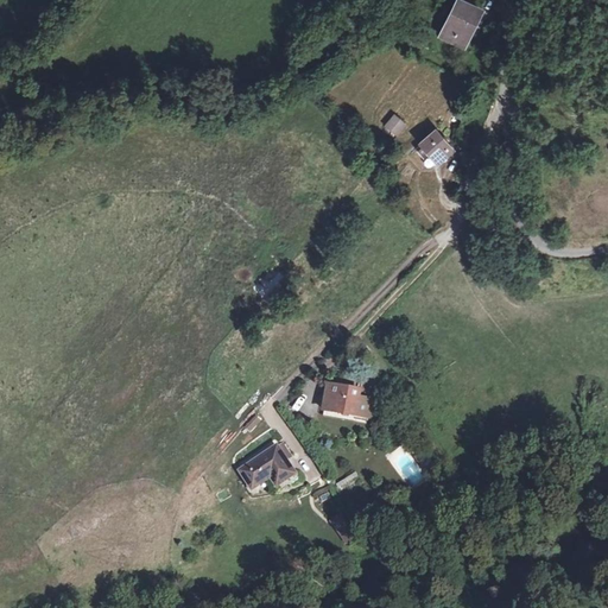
[(482,10),(461,0),(453,0),(437,37),(466,50),(482,10)]
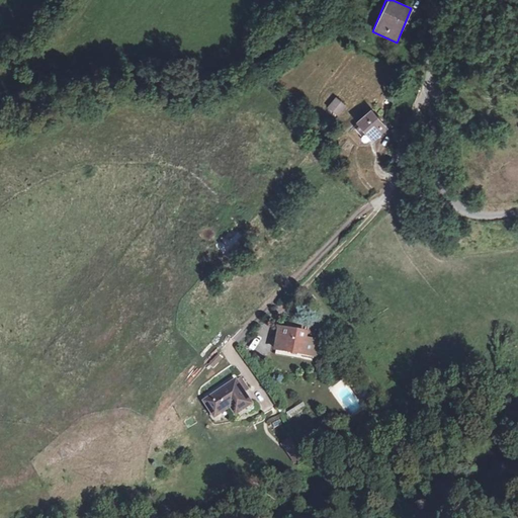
[(327,106),(339,116),(347,106),(336,96),(327,106)]
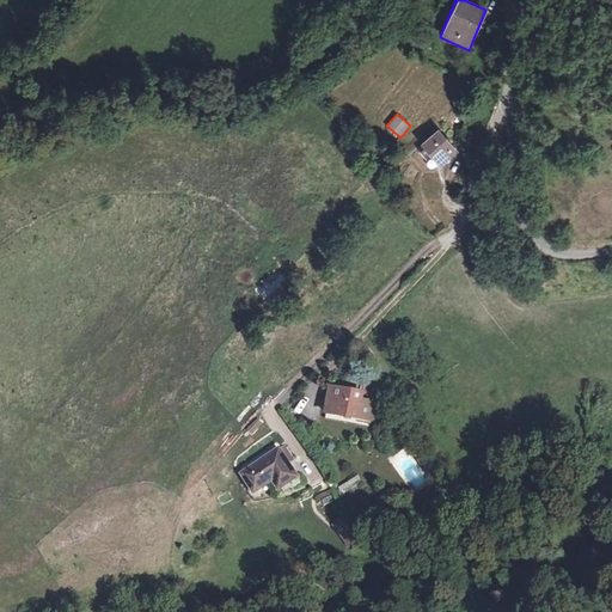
[(440,167),(459,153),(440,127),(420,140),(440,167)]
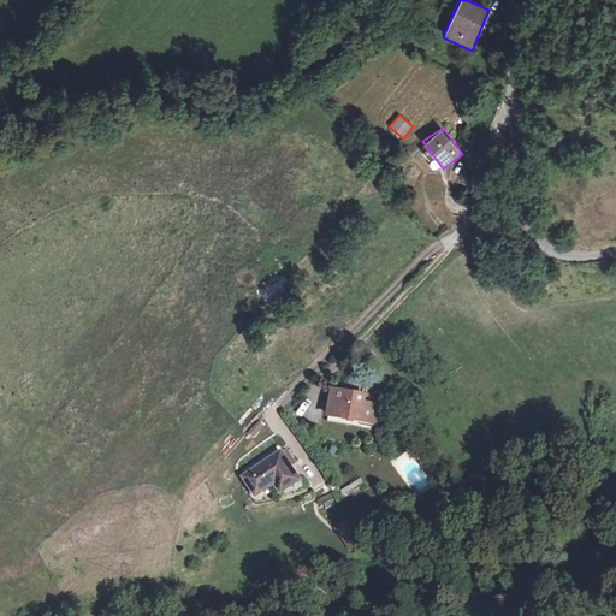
[(363,402),(377,403),(377,395),(372,395),(373,386),(365,385),(365,394),(363,402)]
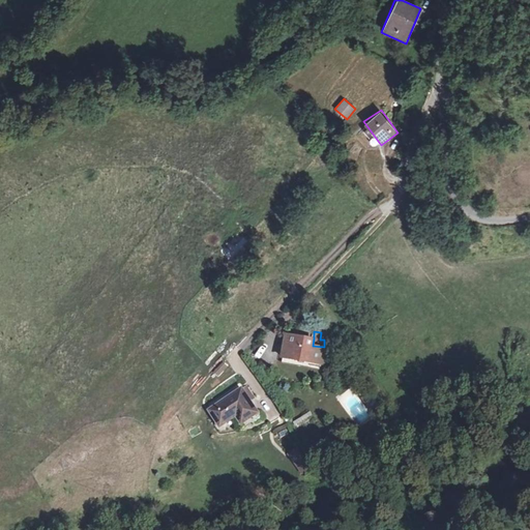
[(314,339),(286,335),(284,358),(295,359),(295,356),(311,358),(311,361),(322,362),(324,347),(313,346),(314,339)]
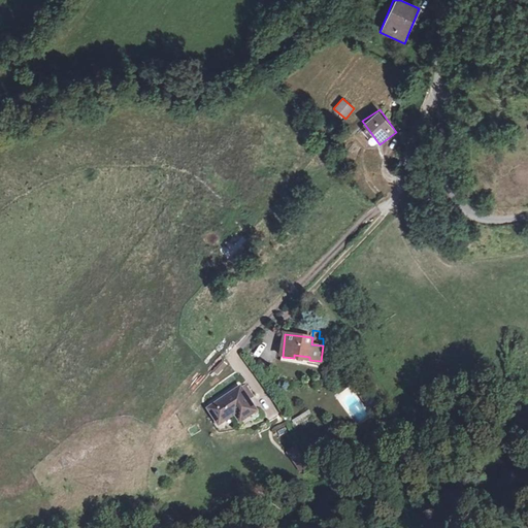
[(309,365),(309,360),(309,357),(294,355),(294,358),(283,357),(282,362),(309,365)]
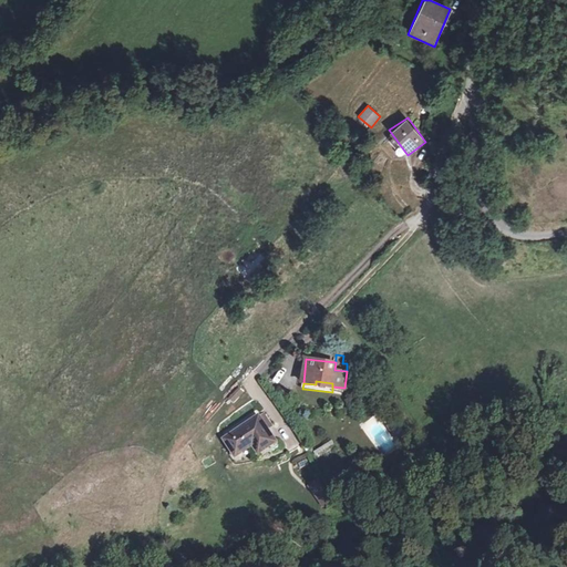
[(239,387),(228,398),(235,404),(246,393),(239,387)]
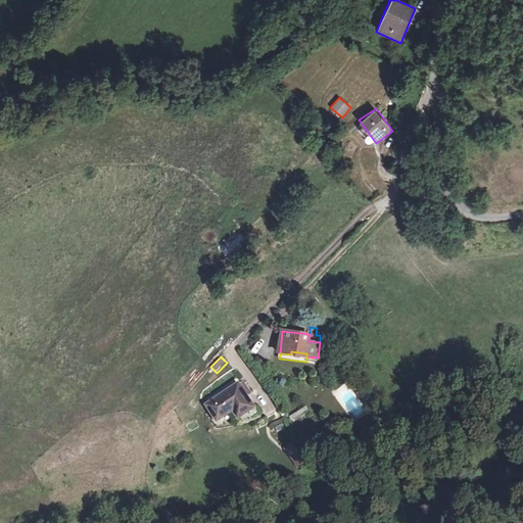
[(250,393),(243,382),(207,406),(218,420),(234,409),(239,417),(253,408),(246,395),(250,393)]
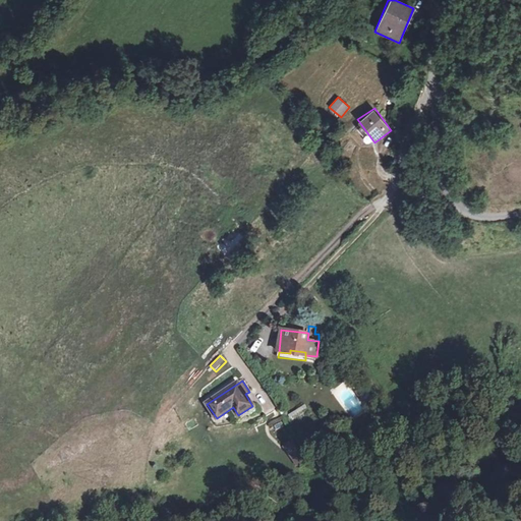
[(370,398),(363,387),(357,392),(364,402),(370,398)]
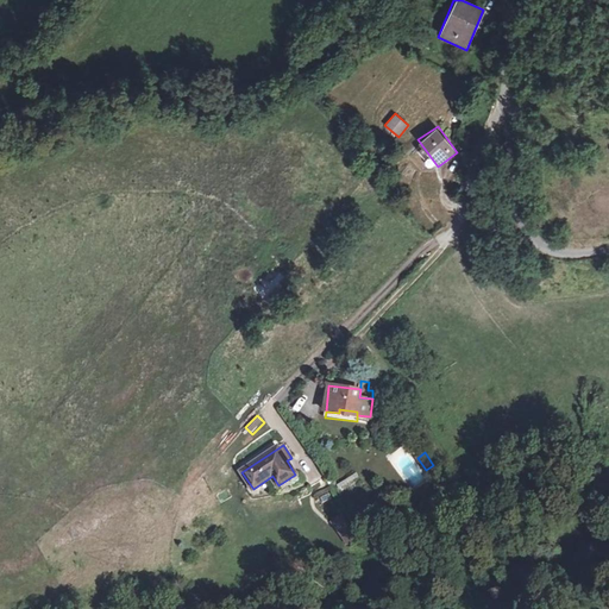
[(328,489),(318,494),(321,503),(332,500),(328,489)]
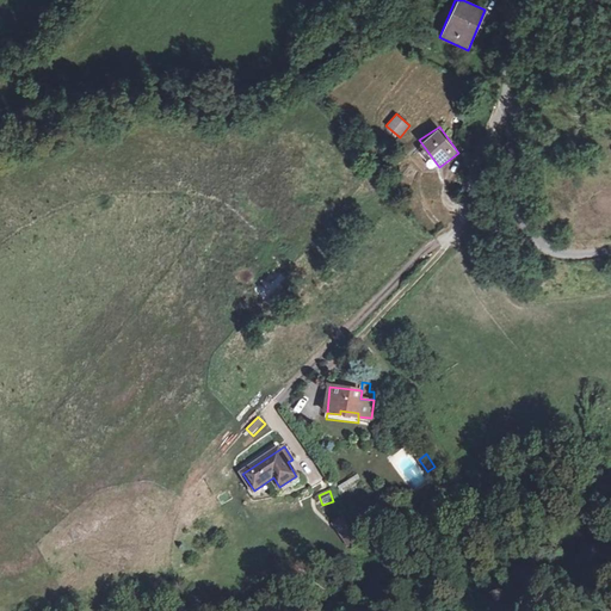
[(343,517),(335,522),(337,523),(351,543),(359,538),(343,517)]
